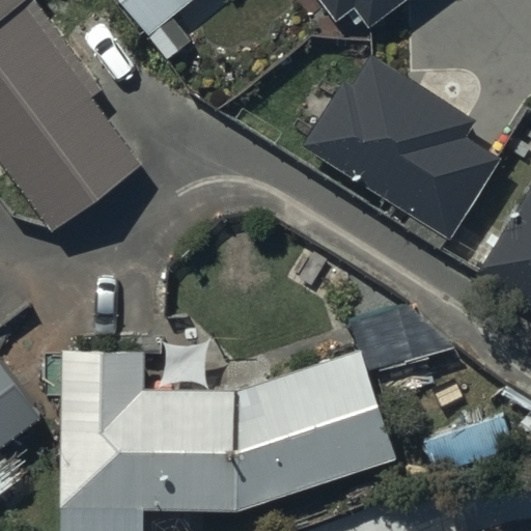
[(0,0),(0,163),(51,232),(142,166),(92,99),(105,89),(37,0),(0,0)]
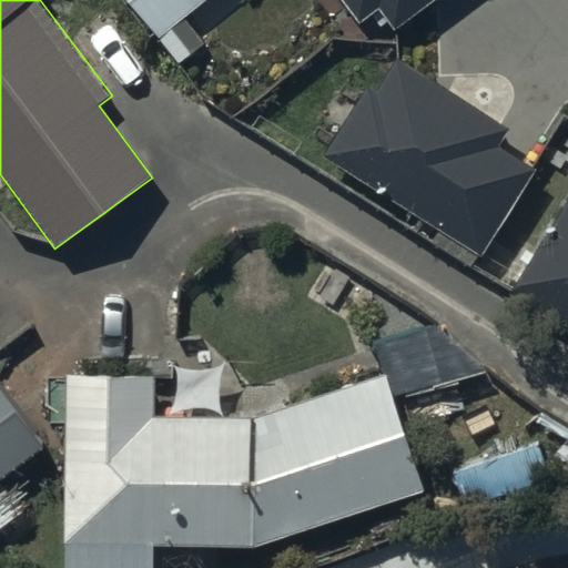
[(125,0),(179,64),(208,40),(188,17),(206,0),(125,0)]
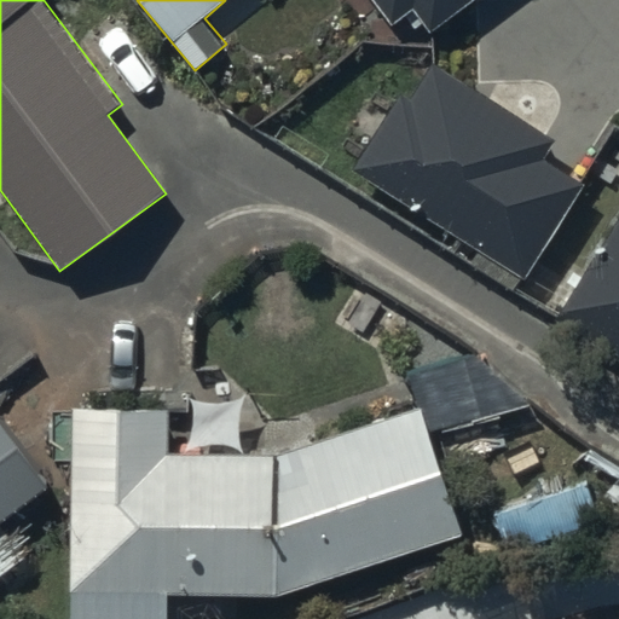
[(414,29),(422,23),(431,35),(476,0),(371,0),(392,27),(404,17),(414,29)]
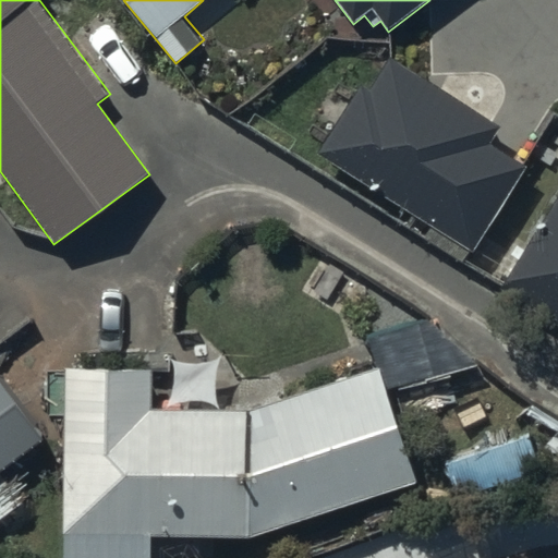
[(361,84),(315,154),(412,215),(405,227),(463,264),(525,167),(489,144),(500,125),(391,57),(371,91),(361,84)]
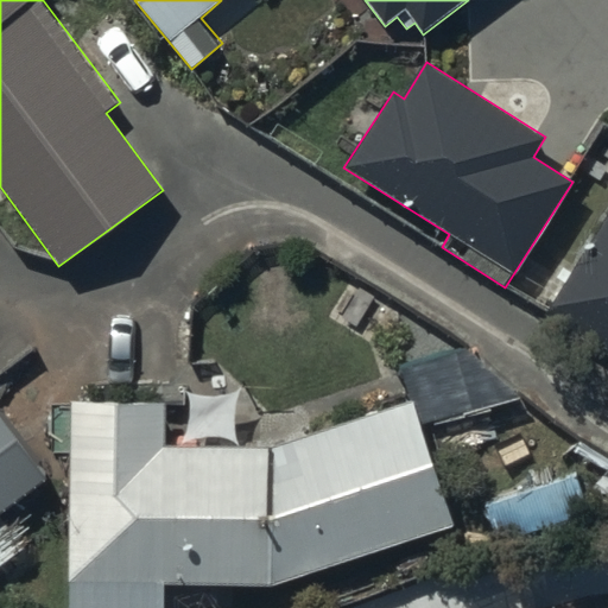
[(607,215),(546,318),(607,355),(607,215)]
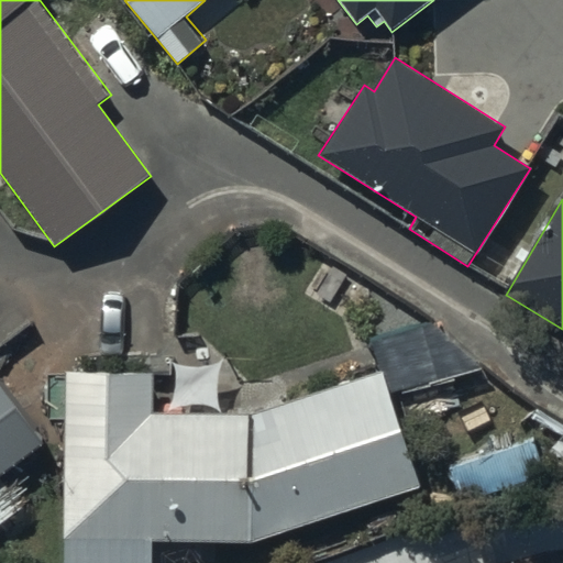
[(64,372),(62,562),(152,562),(153,543),(252,544),(422,488),(382,372),(251,418),(251,415),(153,415),(153,373),(64,372)]
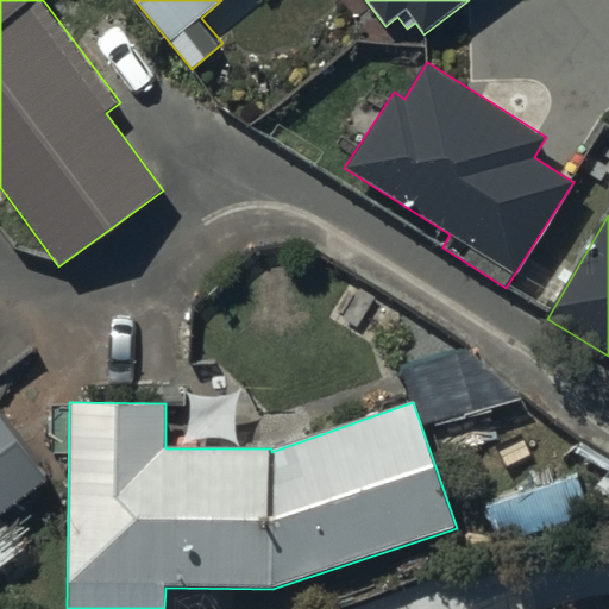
[(0,410),(0,569),(25,550),(0,518),(51,477),(0,410)]
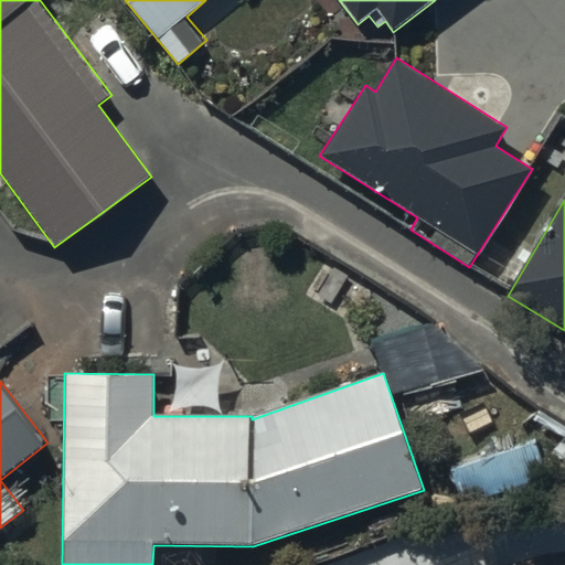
All buildings are outlined.
